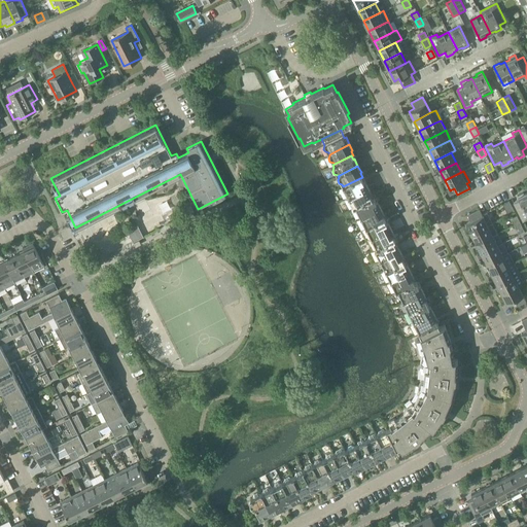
[(362,177),(343,186),(344,188),(343,191),(345,195),(348,196),(348,197),(369,186),(364,180),(363,180),(362,177)]
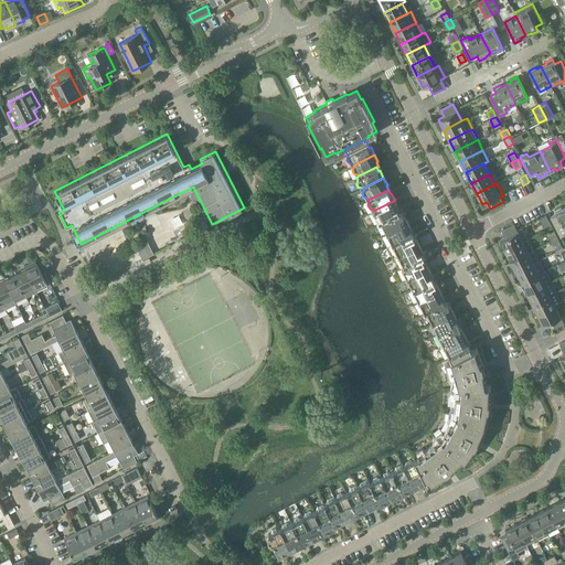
[(382,221),(400,212),(397,208),(398,208),(395,200),(373,211),(374,212),(373,215),(374,219),(379,220),(380,222),(382,221)]
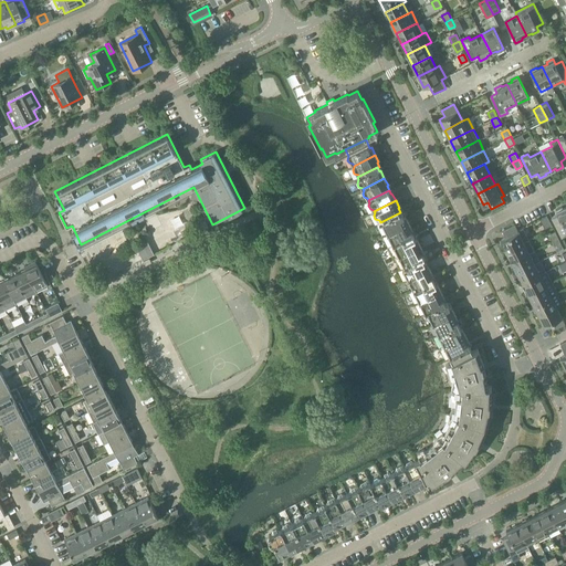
[(565,206),(563,208),(562,207),(555,210),(558,215),(552,218),(562,238),(565,234),(565,206)]
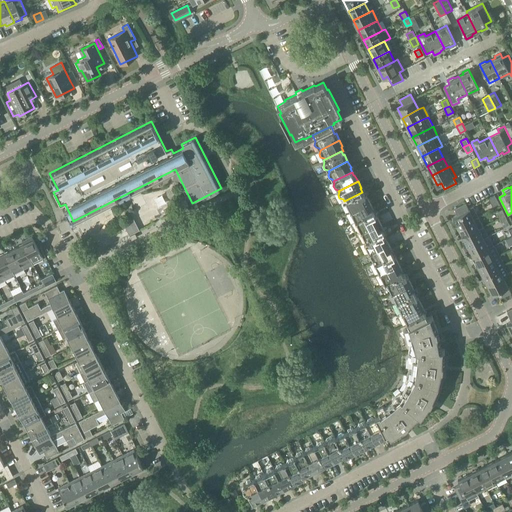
[(362,192),(346,200),(346,202),(345,206),(347,208),(350,209),(351,210),(370,201),(367,194),(365,195),(363,191),(362,192)]
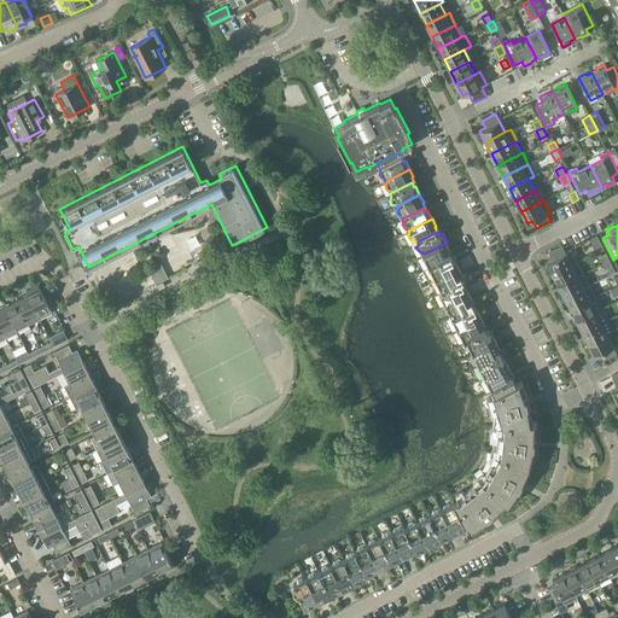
[(595,249),(602,245),(598,235),(589,239),(595,249)]
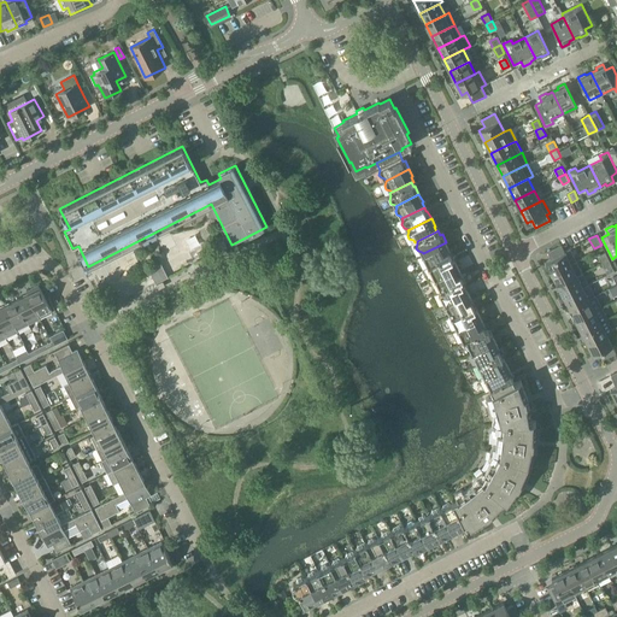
[(216,245),(218,251),(227,247),(224,241),(216,245)]
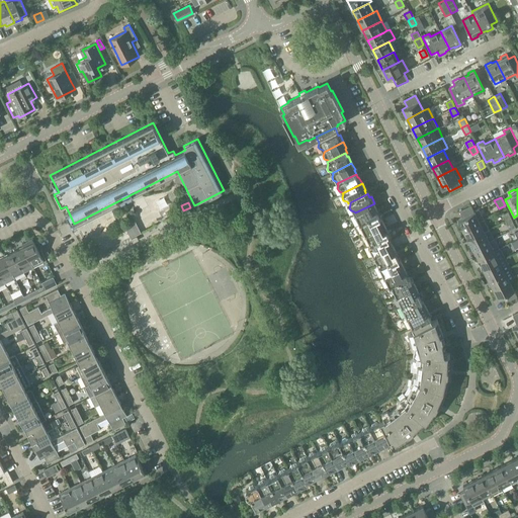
[(374,203),(355,212),(355,214),(354,218),(355,221),(359,222),(360,224),(378,213),(376,210),(377,209),(374,203)]
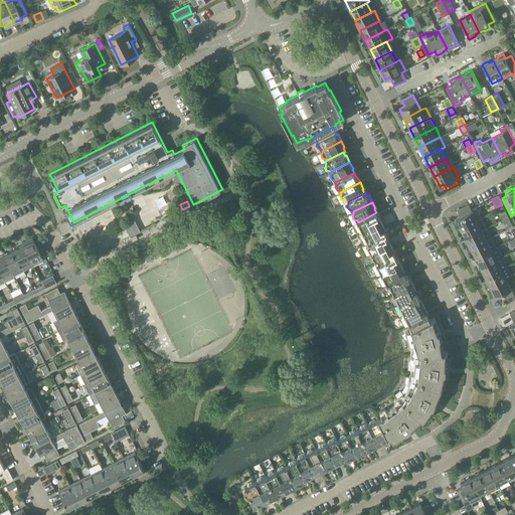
[(461,228),(477,220),(481,217),(476,207),(471,209),(469,204),(458,210),(460,216),(456,218),(461,228)]
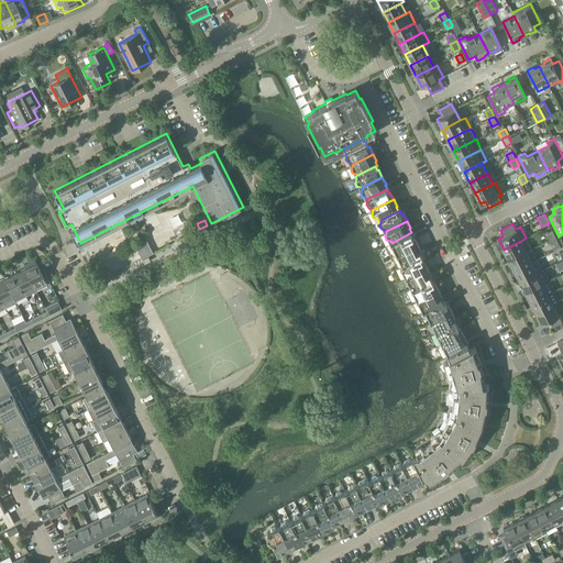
[(550,240),(555,238),(552,230),(545,233),(550,240)]
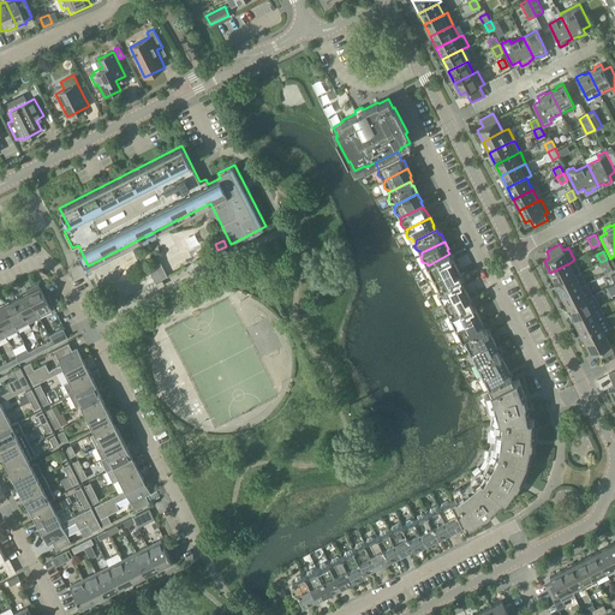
[(449,254),(428,266),(429,268),(428,272),(429,275),(433,276),(434,278),(457,266),(453,258),(452,258),(449,254)]
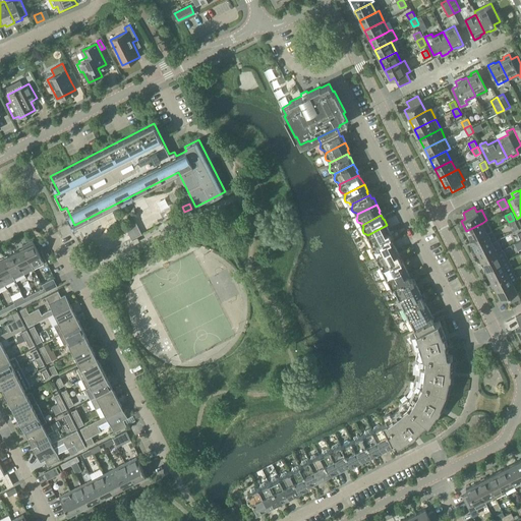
[(482,223),(466,231),(471,241),(487,233),(491,231),(486,220),(482,223)]
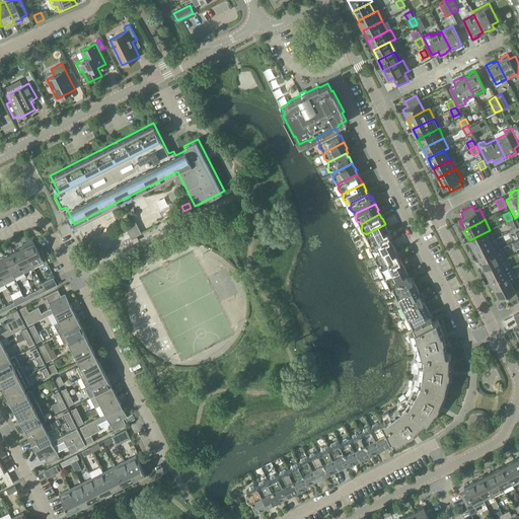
[(512,219),(507,221),(510,227),(515,225),(512,219)]
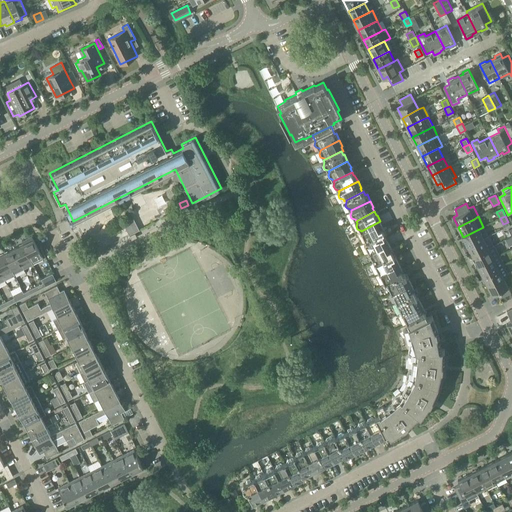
[(129,235),(139,230),(134,219),(123,224),(129,235)]
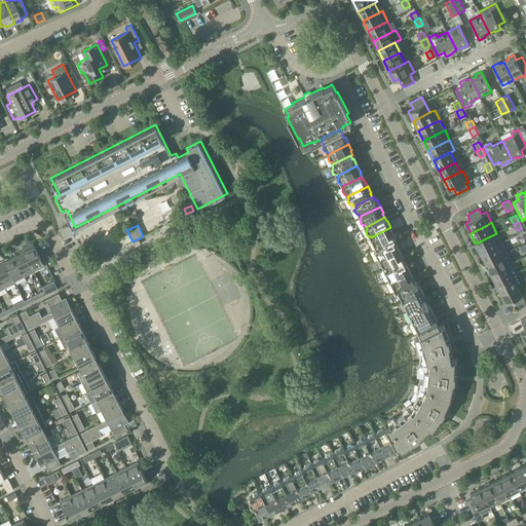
[(390,227),(371,237),(371,238),(370,241),(372,245),(375,246),(376,248),(393,239),(395,238),(392,234),(393,234),(390,227)]
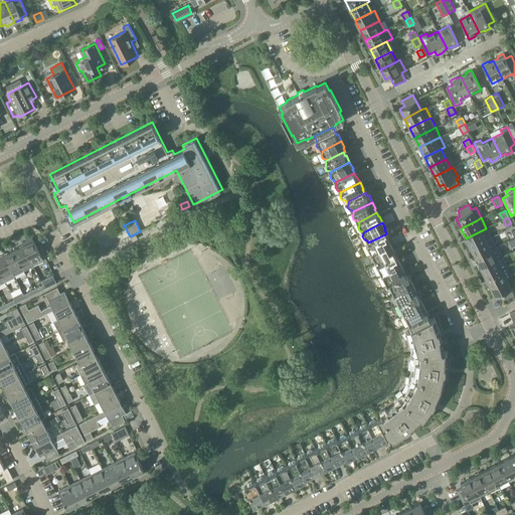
[(482,230),(466,238),(471,248),(487,240),(492,237),(487,227),(486,228),(482,230)]
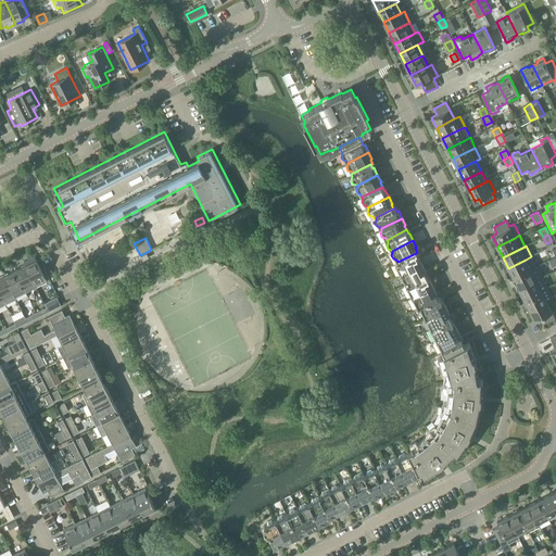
[(401,274),(422,263),(418,256),(417,256),(416,253),(397,262),(395,263),(396,265),(395,268),(397,272),(401,273),(401,274)]
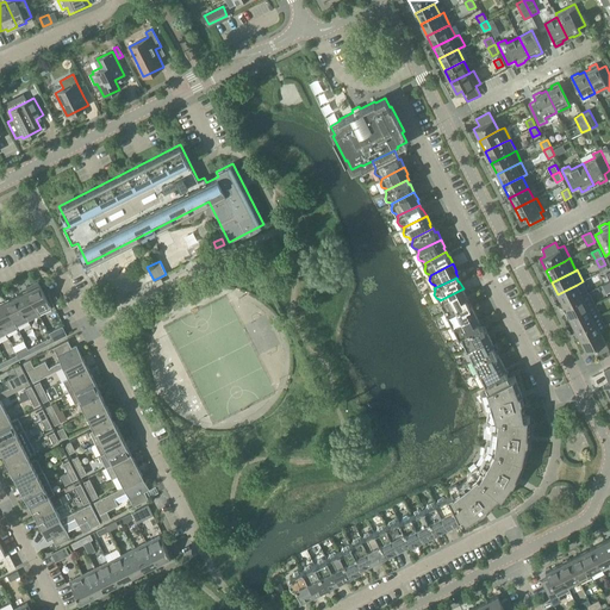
[(577,285),(558,294),(564,305),(583,296),(587,293),(582,281),(577,285)]
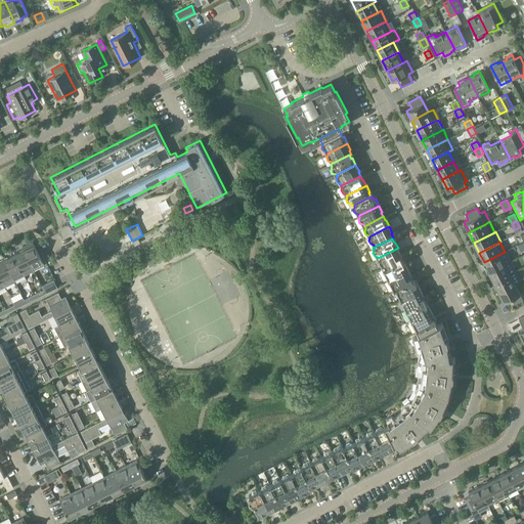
[(44,265),(33,243),(23,247),(24,250),(32,267),(34,270),(44,265)]
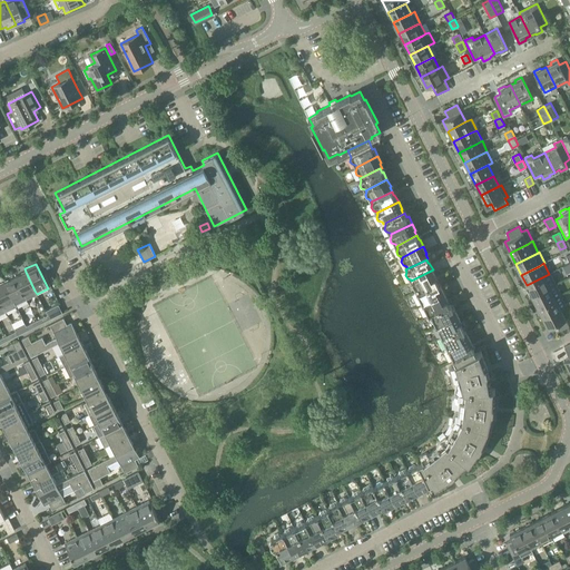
[(433,269),(411,281),(412,282),(411,285),(412,288),(416,290),(418,292),(438,282),(435,277),(436,277),(433,269)]
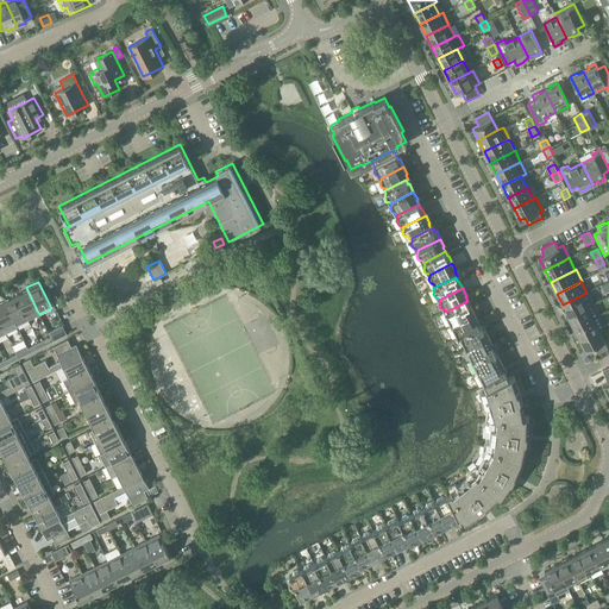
[(37,311),(27,290),(16,295),(26,315),(37,311)]
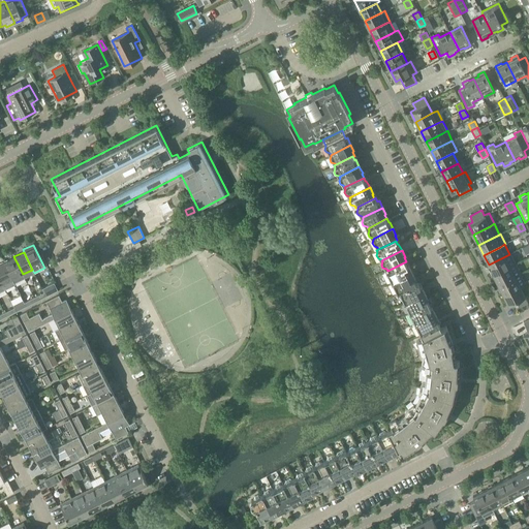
[(505,256),(489,265),(493,275),(516,263),(511,253),(505,256)]
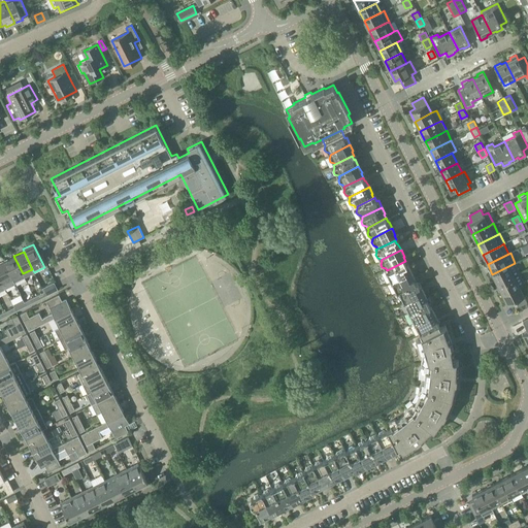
[(8,259),(4,261),(12,279),(14,283),(25,277),(23,273),(13,256),(8,259)]
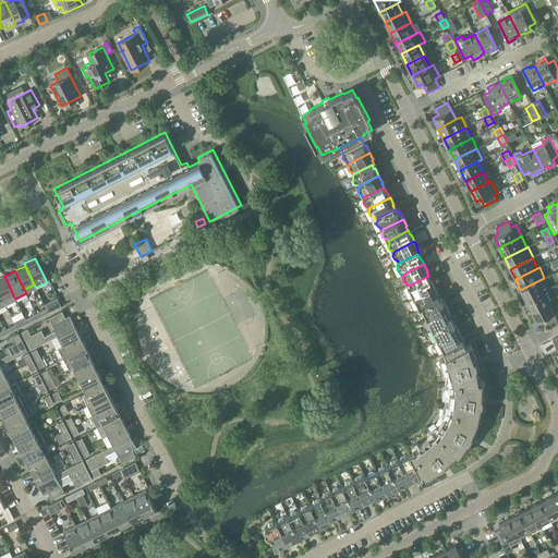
[(4,276),(0,278),(0,293),(3,300),(5,305),(16,300),(15,299),(13,295),(4,276)]
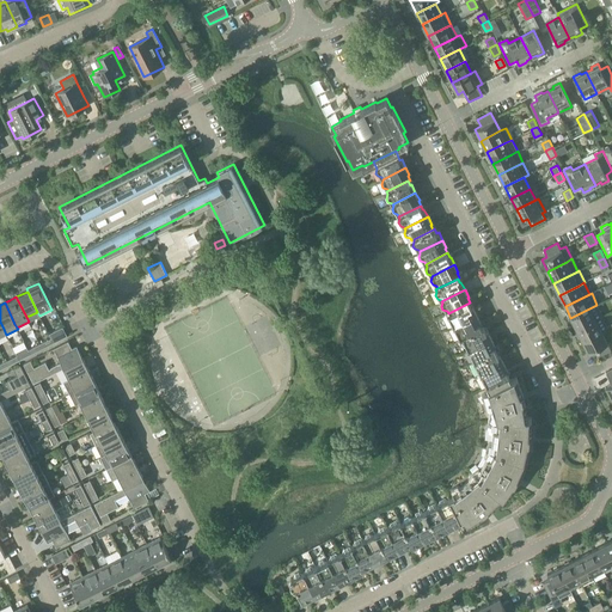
[(470,303),(448,313),(450,316),(448,319),(450,323),(453,324),(454,325),(477,314),(473,306),(472,307),(470,303)]
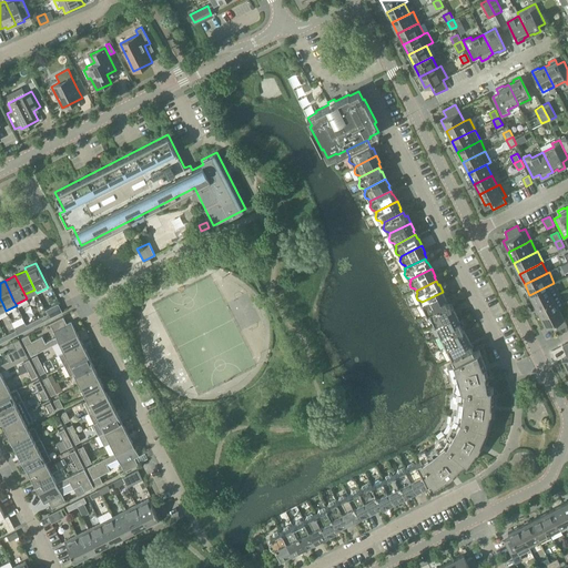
[(554,283),(529,295),(535,305),(559,293),(554,283)]
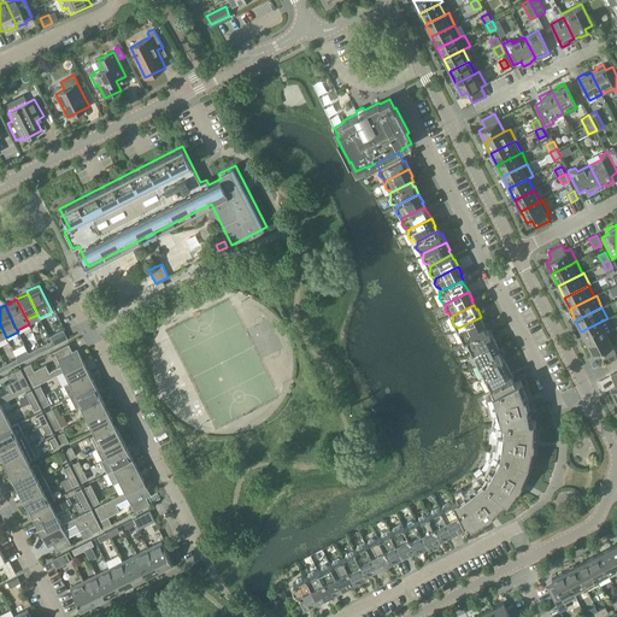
[(481,317),(458,328),(458,330),(457,334),(459,338),(463,339),(464,341),(466,340),(486,329),(483,325),(485,324),(481,317)]
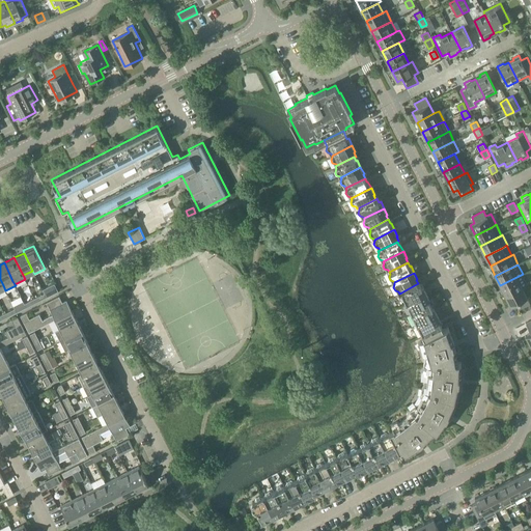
[(523,274),(500,285),(505,296),(522,287),(528,284),(523,274)]
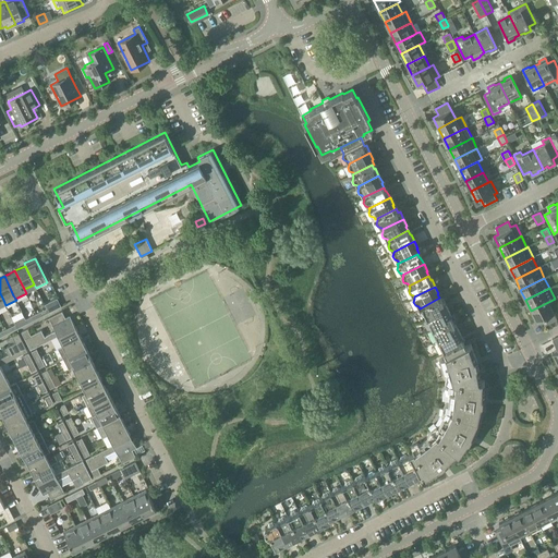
[(427,318),(448,307),(445,301),(444,301),(441,296),(439,298),(422,307),(423,310),(422,313),(423,316),(426,317),(427,318)]
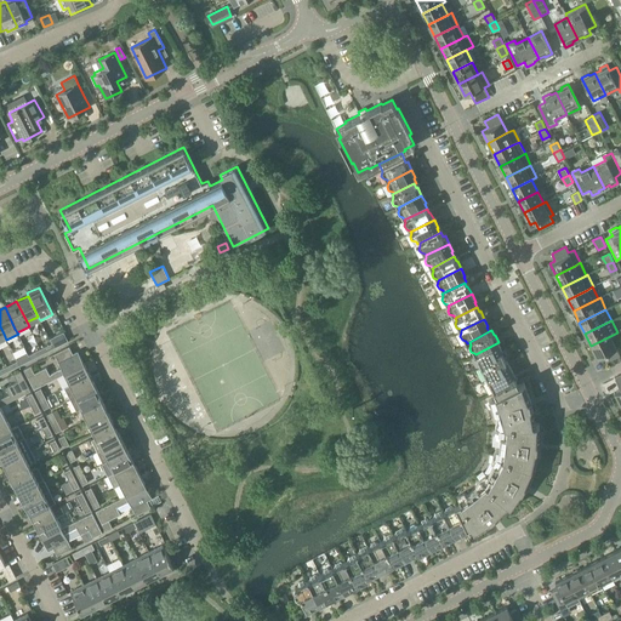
[(50,339),(52,343),(55,347),(68,341),(63,331),(50,339)]
